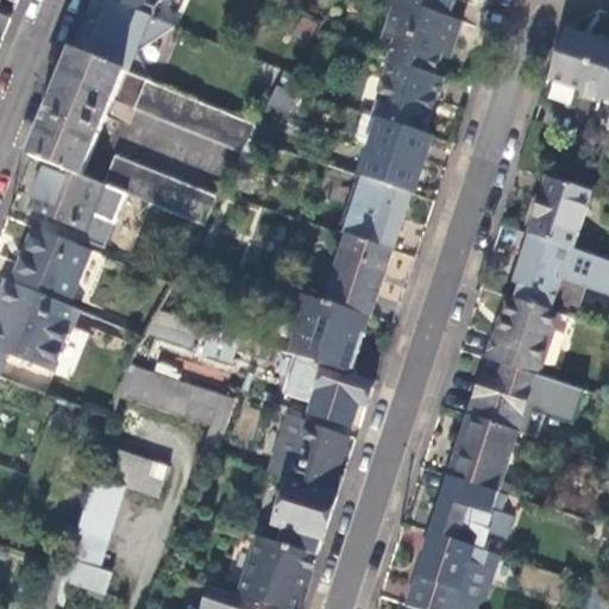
[(0,0),(0,42),(1,43),(10,20),(0,17),(0,0),(2,0),(16,5),(17,0),(0,0)]
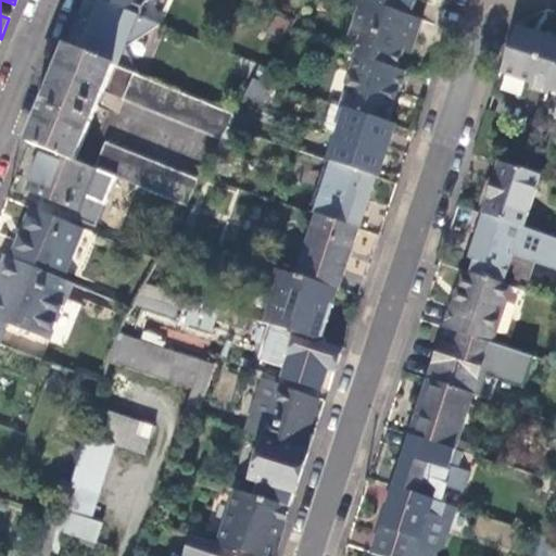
[(138,16),(96,0),(86,0),(67,48),(92,58),(92,57),(113,65),(112,66),(117,68),(138,16)]
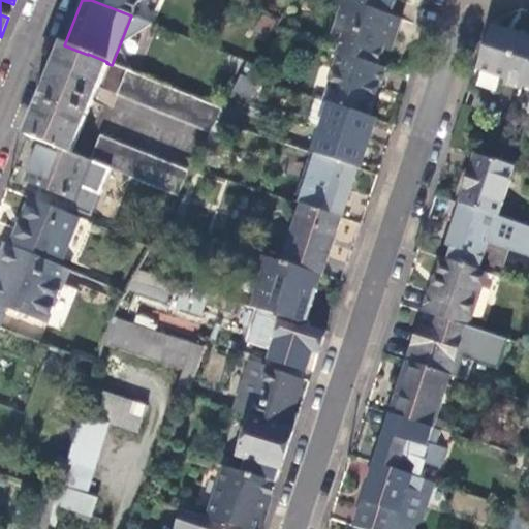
[(91,0),(131,16),(136,3),(143,0),(91,0)]
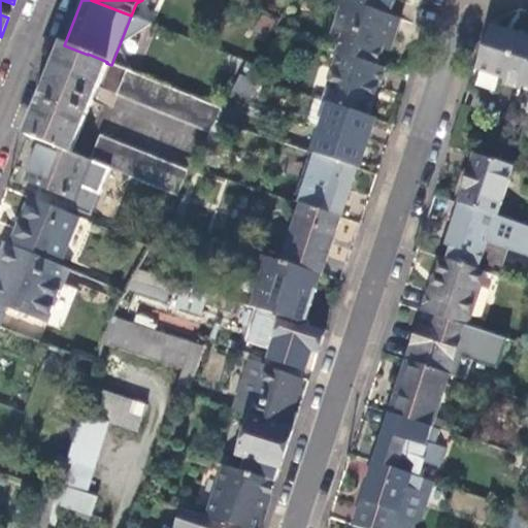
[(391,0),(342,0),(342,1),(387,15),(391,0)]
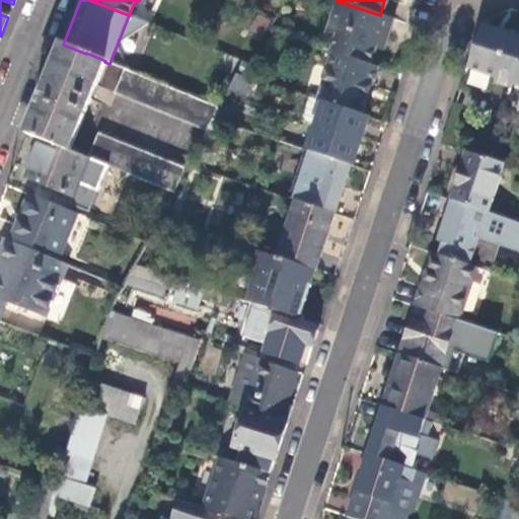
[(380,15),(337,1),(327,29),(339,32),(330,53),(377,68),(392,19),(380,15)]
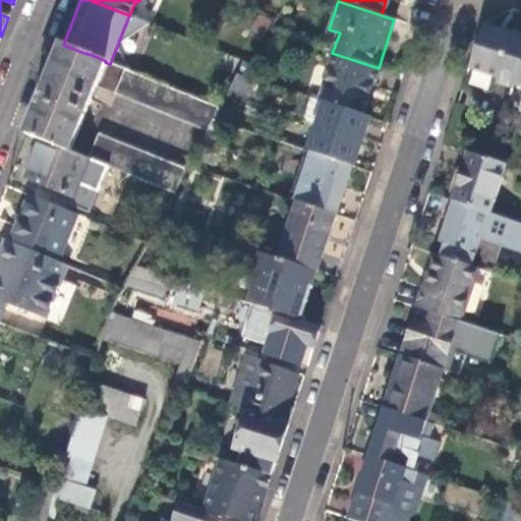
[(483,22),(469,65),(497,74),(495,79),(515,85),(516,82),(520,67),(520,33),(485,21),(483,22)]
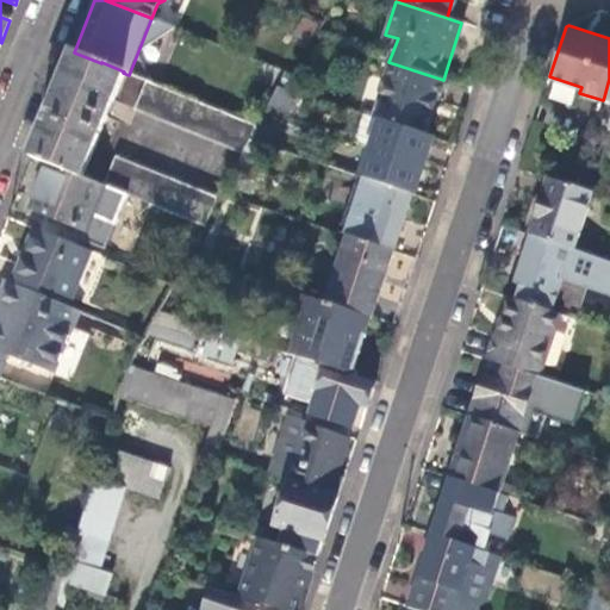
[(101,63),(74,53),(31,157),(48,165),(81,178),(82,176),(123,73),(124,72),(101,62),(101,63)]
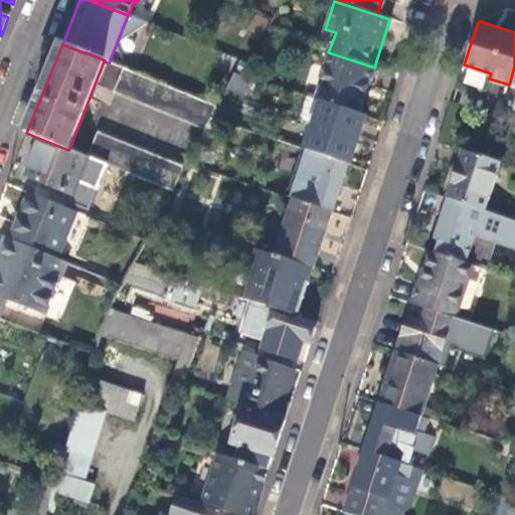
[(328,52),(313,99),(323,102),(359,115),(374,67),(328,52)]
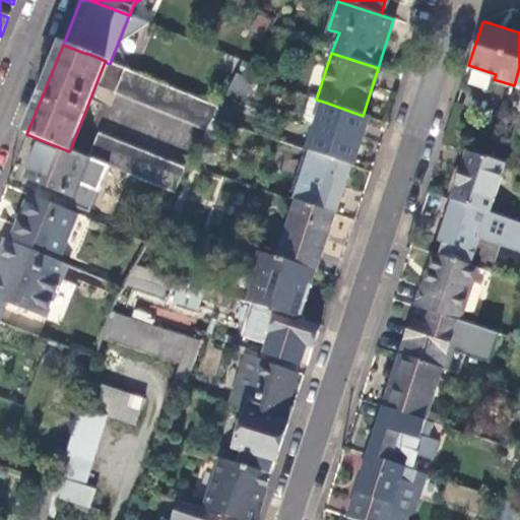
[(213,120),(219,108),(124,69),(114,93),(207,131),(213,120)]
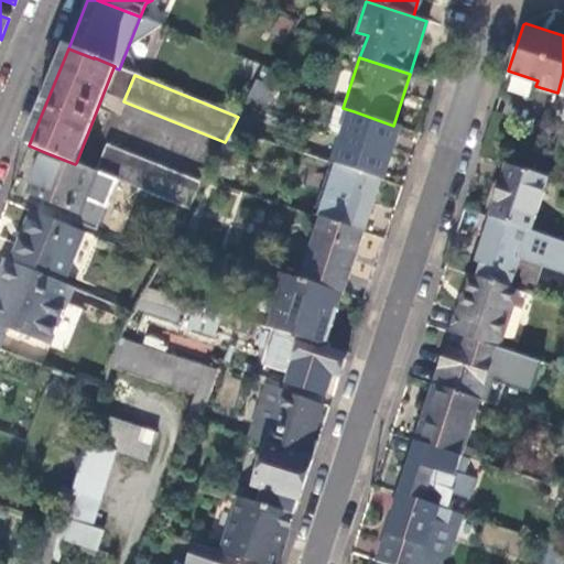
[(343,108),(331,105),(314,156),(336,164),(354,111),(343,108)]
